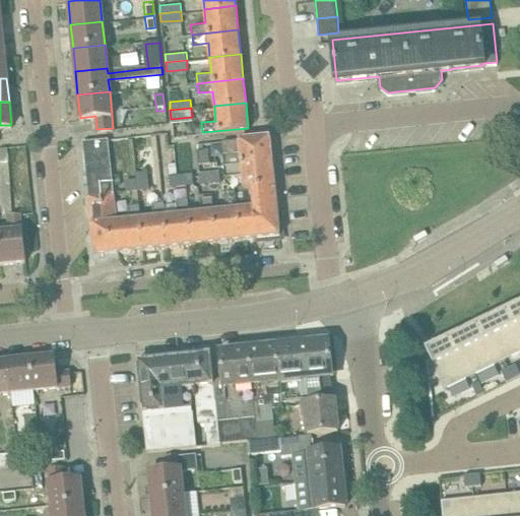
[(223,164),(272,159),(269,134),(221,139),(223,164)]
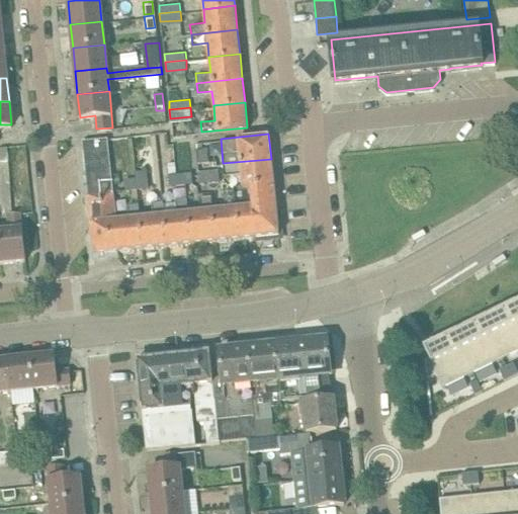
[(88,192),(112,189),(107,137),(82,140),(88,192)]
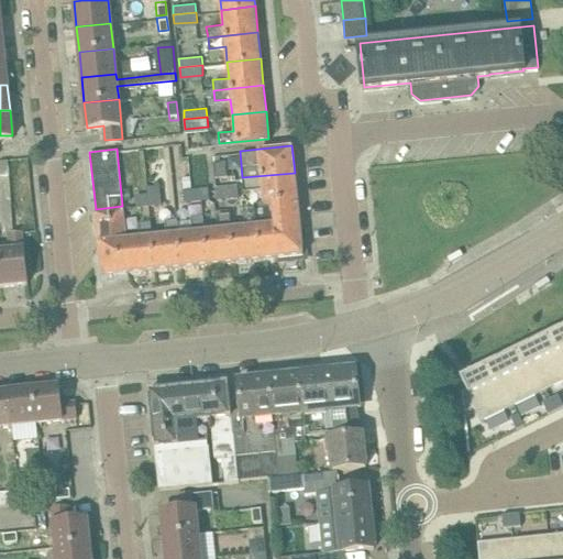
[(225,160),(213,161),(214,175),(228,174),(225,160)]
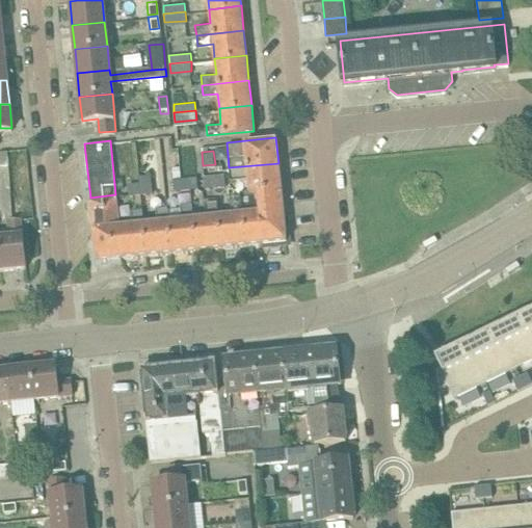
[(278,163),(229,167),(231,179),(247,177),(249,190),(281,187),(278,163)]
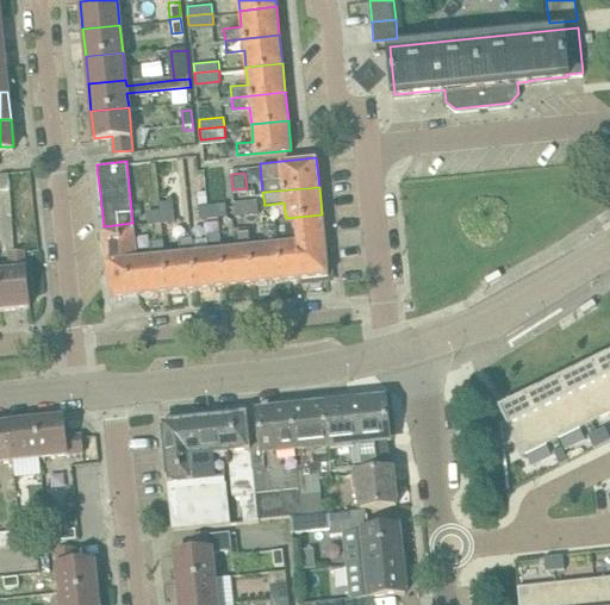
[(199,201),(207,200),(206,189),(197,189),(199,201)]
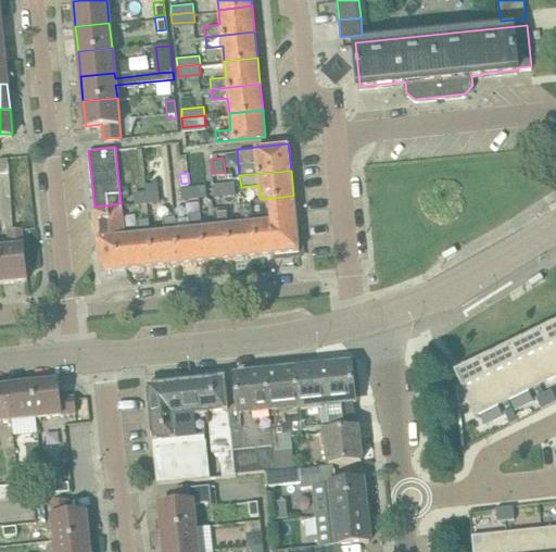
[(234,180),(224,182),(225,193),(235,192),(234,180)]
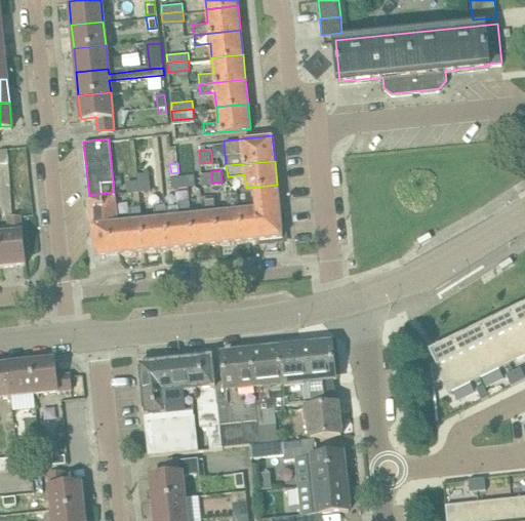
[(212,183),(211,171),(201,172),(202,184),(212,183)]
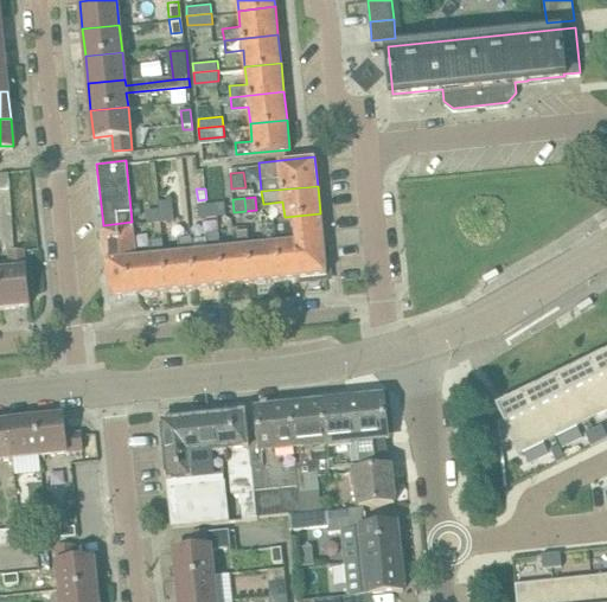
[(225,200),(213,202),(216,215),(227,213),(225,200)]
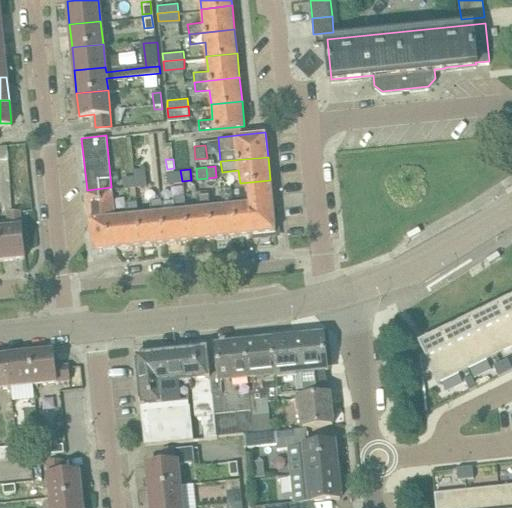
[(182,181),(180,170),(171,171),(172,182),(182,181)]
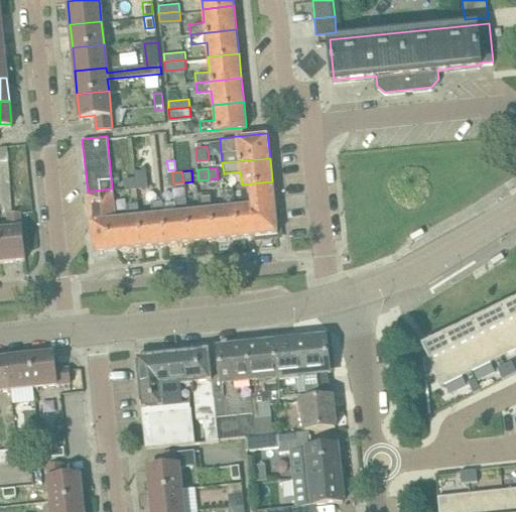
[(146,176),(137,177),(138,188),(147,187),(146,176)]
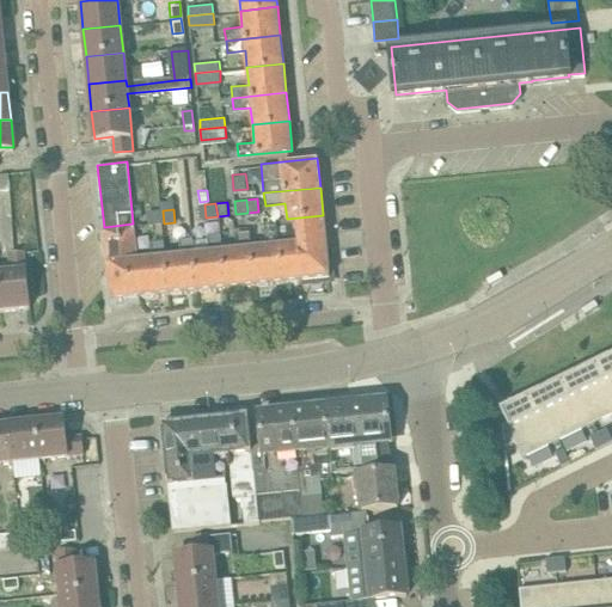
[(164,224),(163,210),(151,212),(152,225),(164,224)]
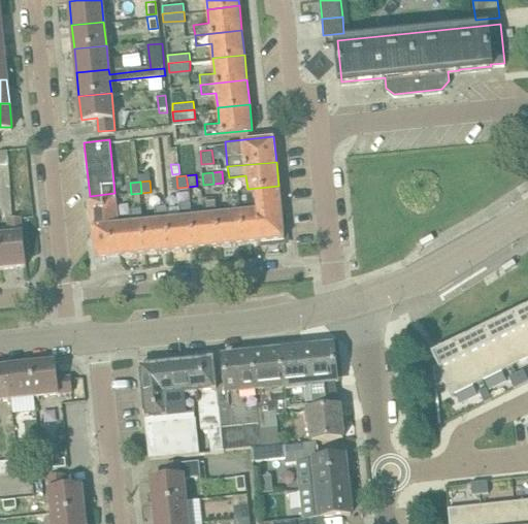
[(250,208),(241,209),(240,209),(243,241),(284,237),(278,186),(248,189),(250,208)]
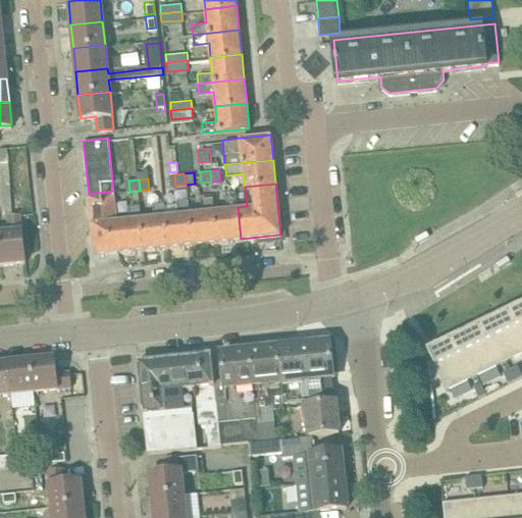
[(113,191),(89,194),(88,194),(94,254),(119,251),(116,220),(113,191)]
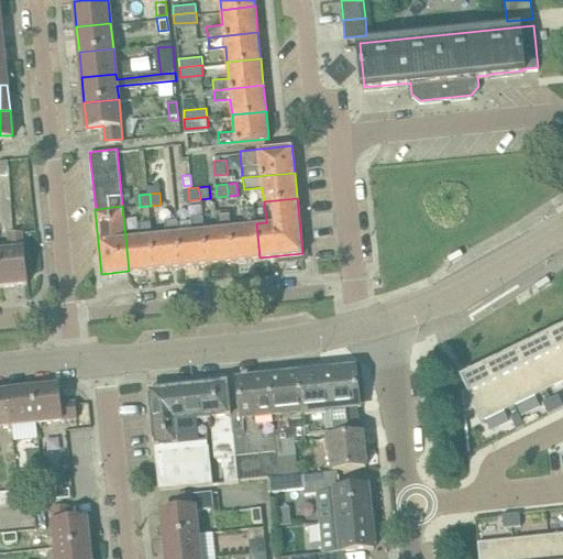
[(256,223),(257,223),(255,209),(243,211),(245,225),(231,227),(234,260),(260,258),(256,223)]
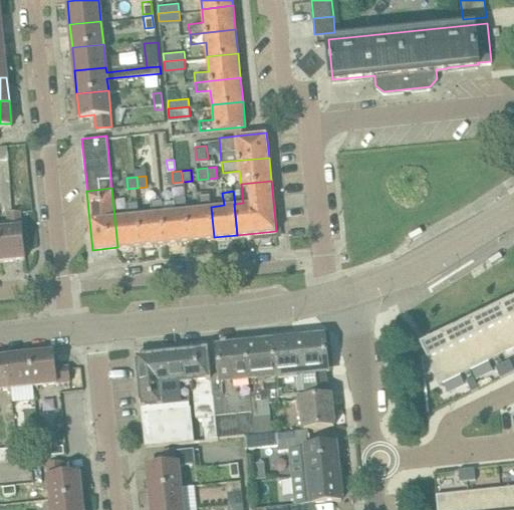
[(200,208),(187,209),(190,240),(214,237),(211,207),(210,194),(198,195),(200,208)]
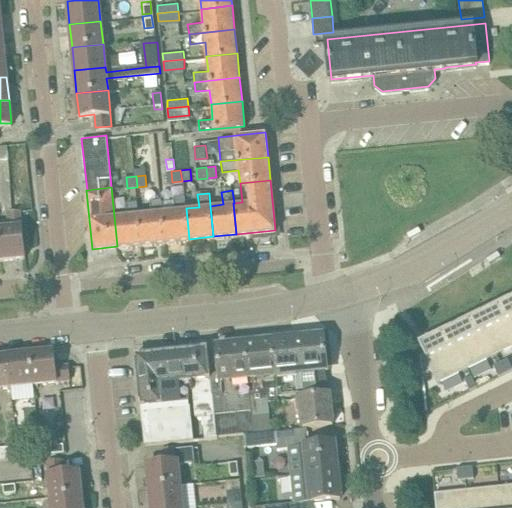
[(175,209),(162,211),(165,241),(189,239),(186,208),(185,195),(173,197),(175,209)]
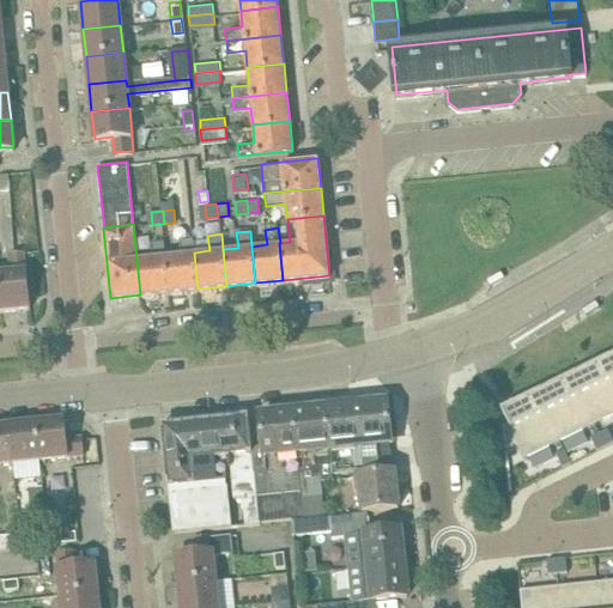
[(181,254),(165,255),(169,292),(198,289),(194,253),(193,237),(180,238),(181,254)]
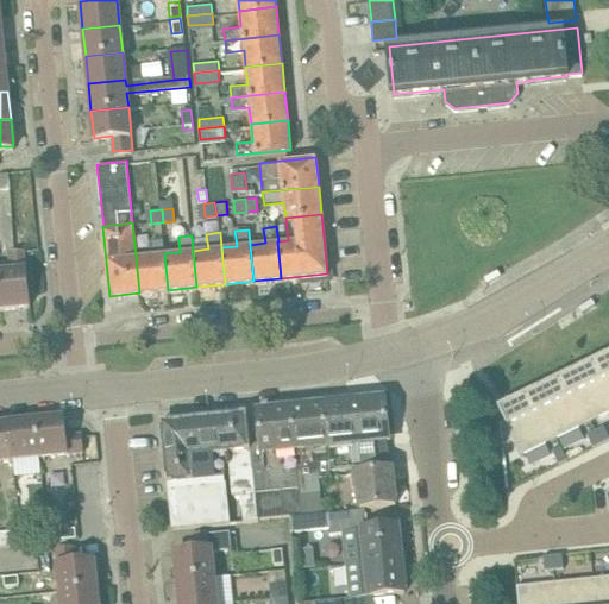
[(151,255),(136,257),(139,293),(168,290),(164,253),(163,238),(150,239),(151,255)]
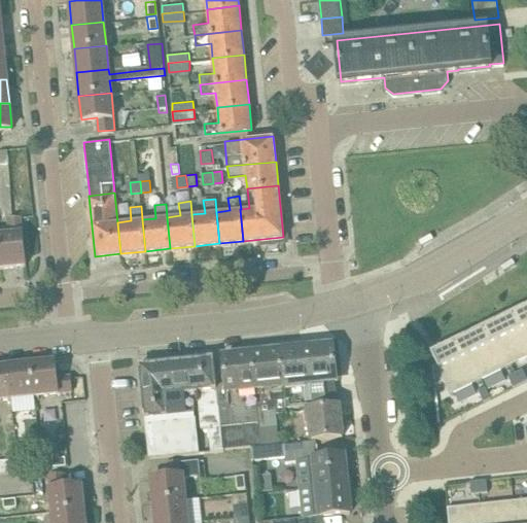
[(8,233),(0,233),(0,248),(2,266),(26,263),(23,231),(22,231),(20,215),(7,216),(8,233)]
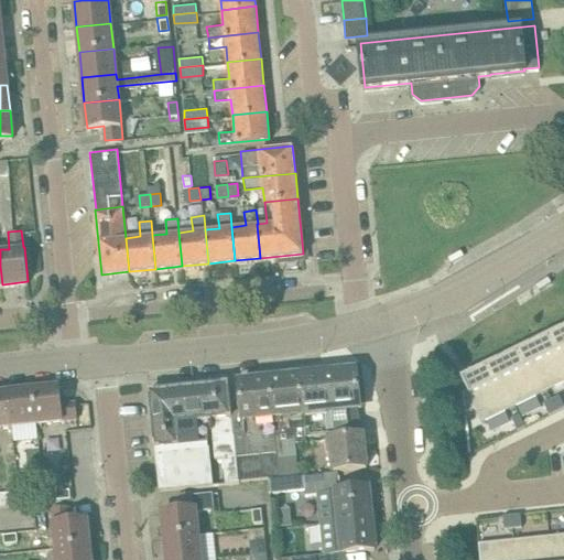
[(563,343),(556,329),(525,344),(546,388),(563,379),(563,343)]
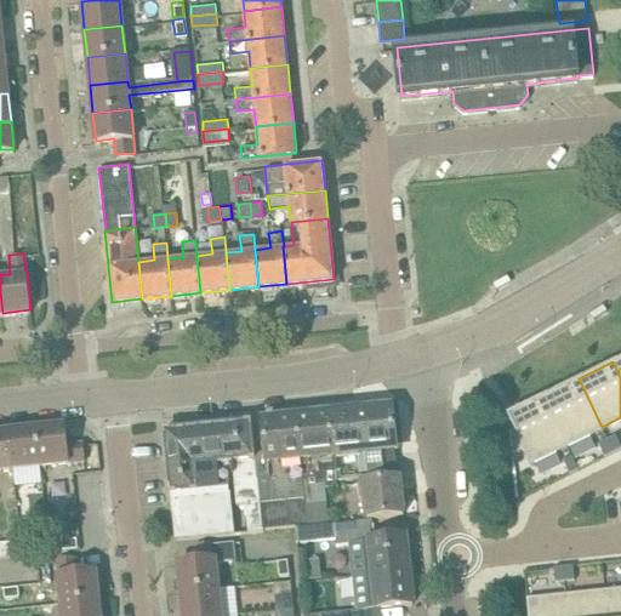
[(579,378),(543,395),(567,444),(602,427),(579,378)]
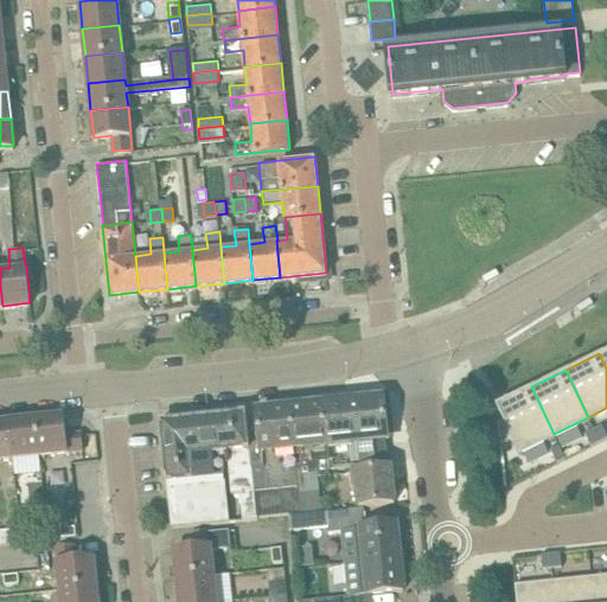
[(531,386),(496,403),(503,416),(497,418),(499,442),(502,441),(512,436),(519,452),(554,434),(531,386)]
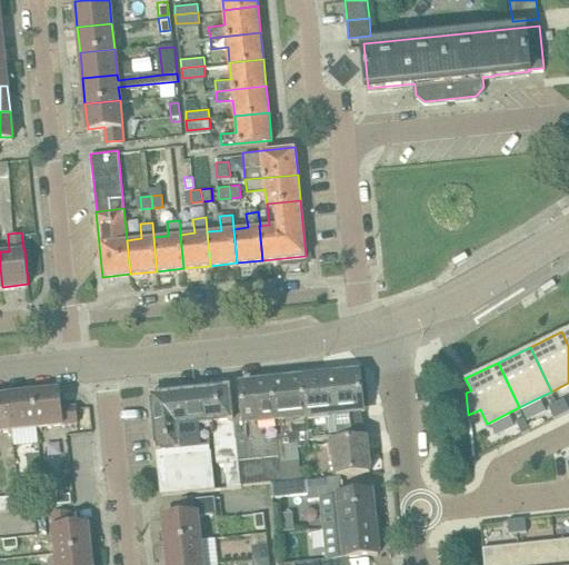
[(308,429),(308,437),(360,432),(360,433),(361,433),(359,409),(363,409),(363,407),(359,408),(358,397),(362,397),(360,370),(315,375),(316,378),(303,379),(308,429)]
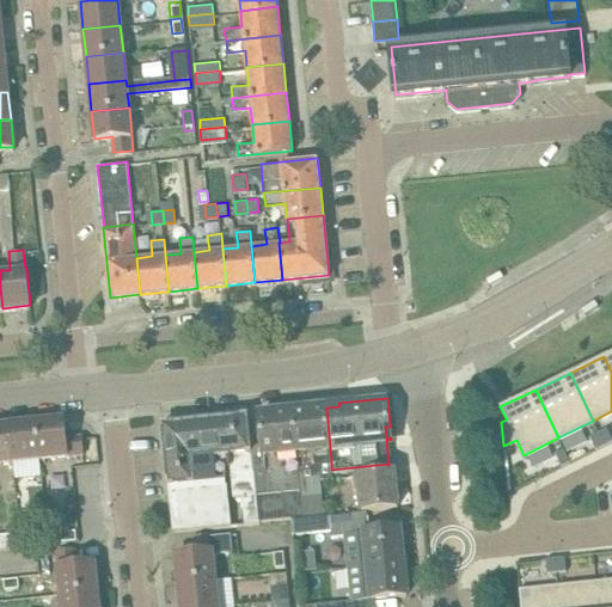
[(326,405),(293,409),(299,464),(331,461),(326,408),(326,405)]
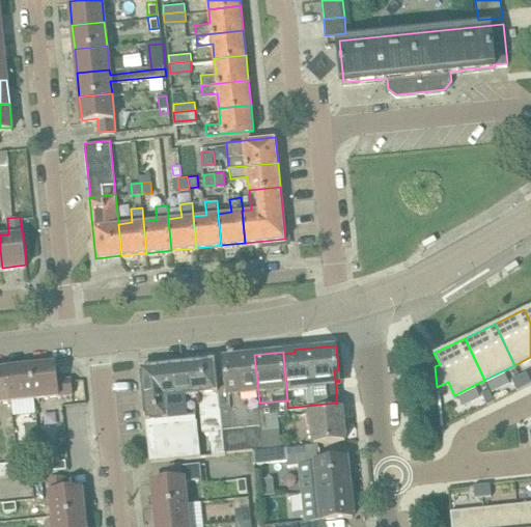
[(227,384),(218,385),(221,427),(222,427),(224,450),(248,447),(246,425),(260,424),(260,420),(259,403),(254,355),(224,357),(227,384)]
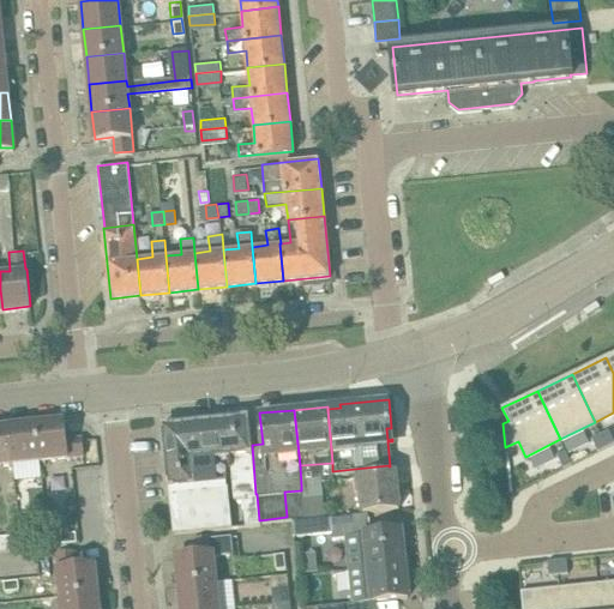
[(256,494),(252,445),(248,414),(162,423),(169,486),(170,490),(169,490),(173,530),(232,524),(226,466),(232,465),(235,504),(244,502),(245,523),(259,522),(259,520),(257,494),(256,494)]
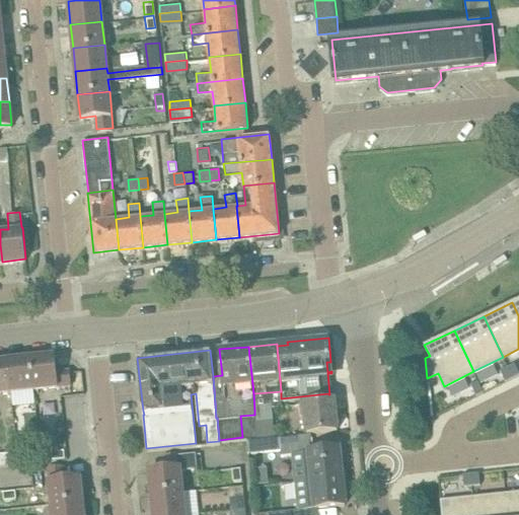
[(31,356),(34,386),(70,383),(69,367),(56,369),(54,354),(31,356)]
